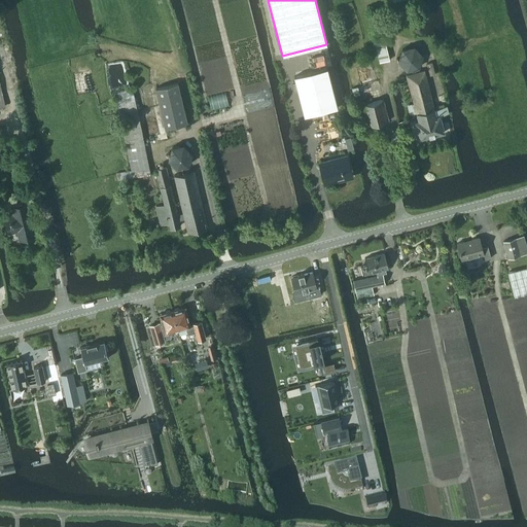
[(375,39),(380,63),(390,61),(384,36),(375,39)]
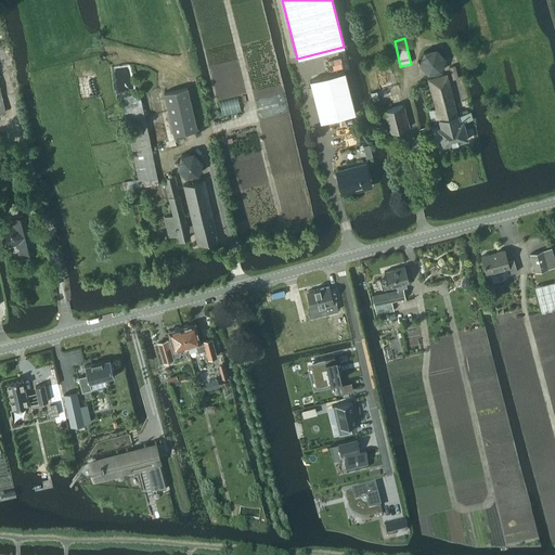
[(441,72),(446,59),(436,49),(423,52),(420,65),(428,75),(441,72)]
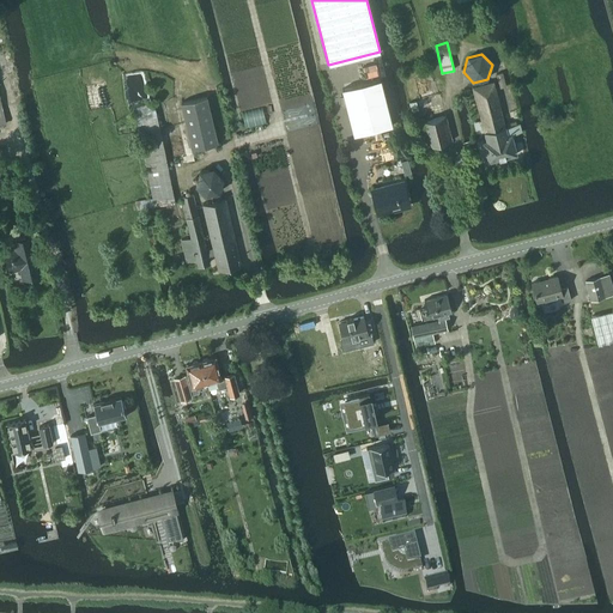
[(344,90),(354,135),(393,126),(381,80),(344,90)]
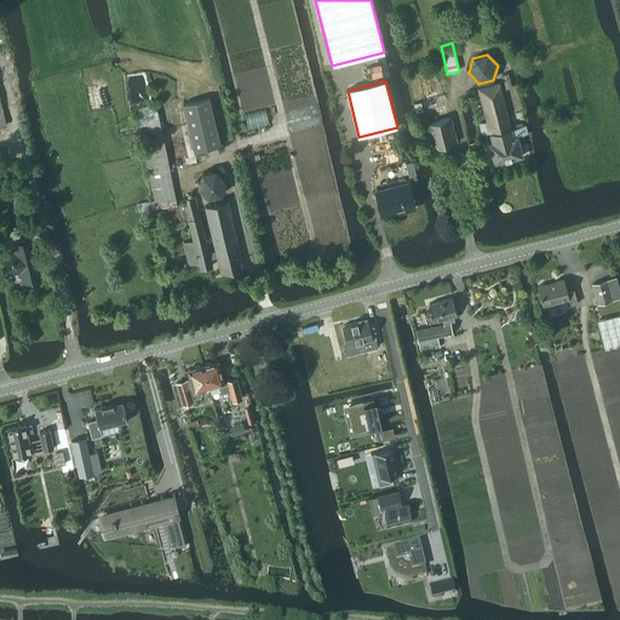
[(488,143),(493,164),(523,156),(517,137),(528,135),(526,126),(523,126),(522,124),(514,126),(515,128),(512,130),(500,82),(478,89),(487,121),(478,124),(482,136),(489,133),(492,143),(488,143)]
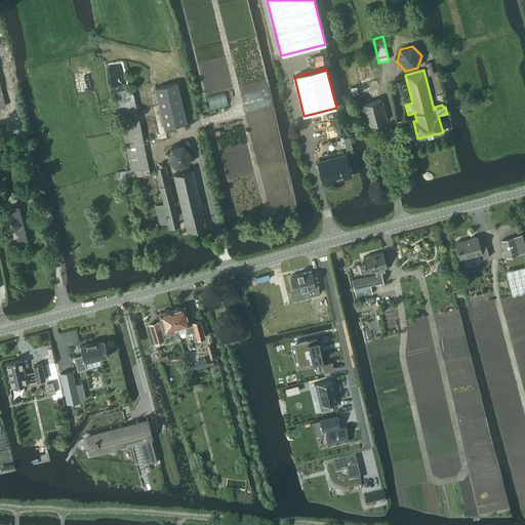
[(155,87),(164,128),(186,123),(177,83),(155,87)]
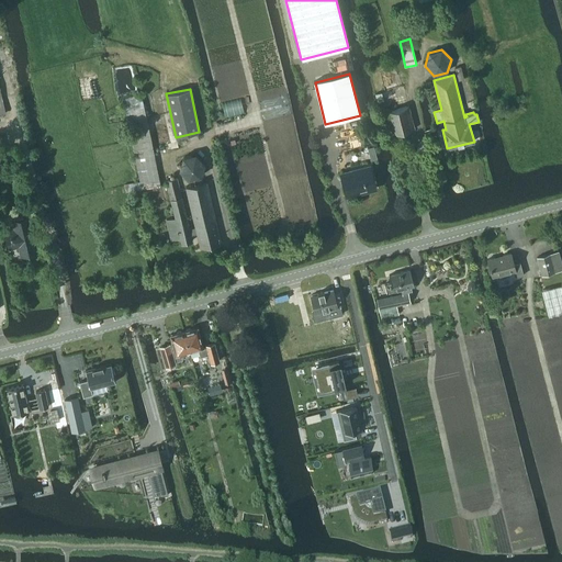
[(141,93),(122,99),(136,167),(139,182),(124,184),(124,186),(126,192),(128,192),(160,186),(146,119),(144,107),(141,93)]
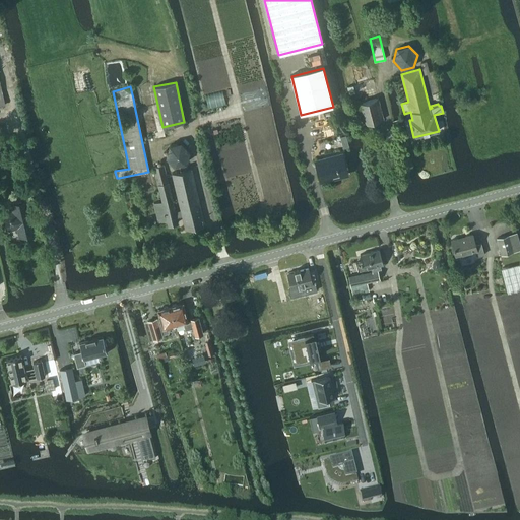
[(205,96),(208,108),(225,104),(222,92),(205,96)]
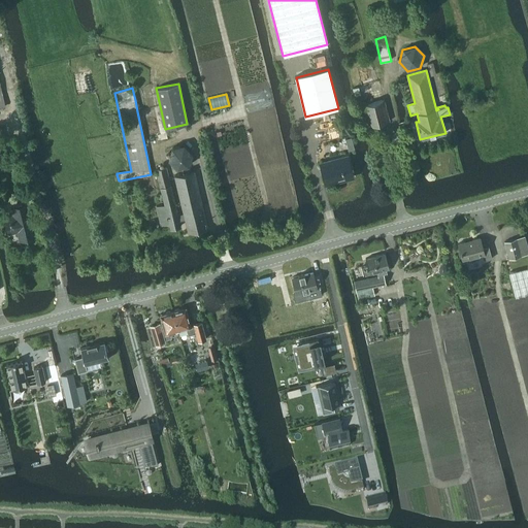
[(363,105),(369,127),(389,122),(384,100),(363,105)]
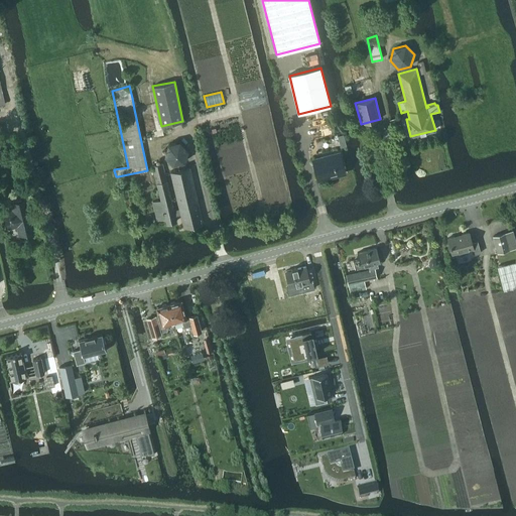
[(3,136),(0,136),(0,147),(10,146),(11,152),(17,151),(15,143),(12,143),(11,135),(3,136)]
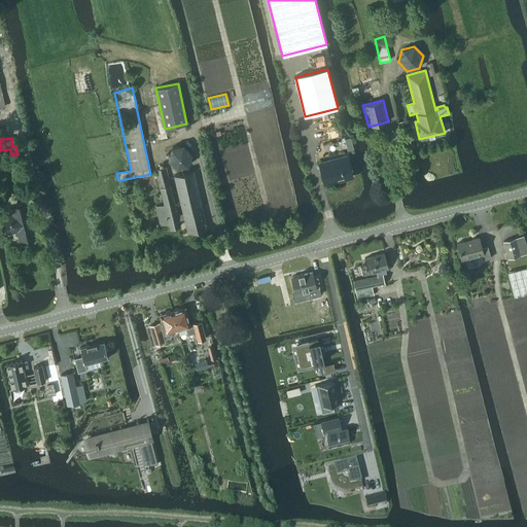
[(172,147),(169,160),(177,168),(188,166),(192,153),(184,145),(172,147)]
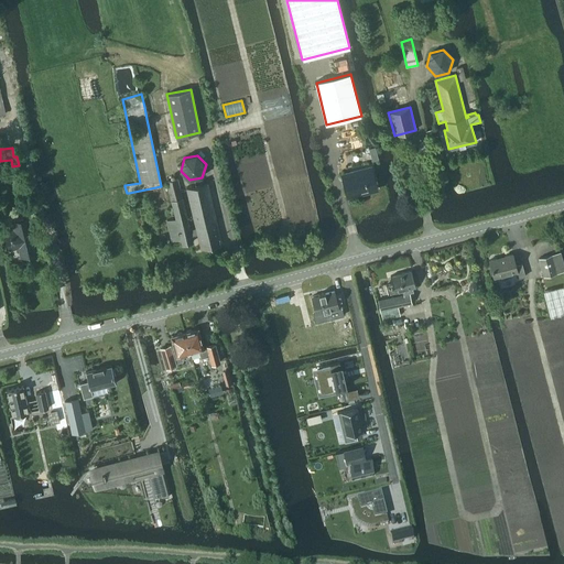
[(342,175),(348,198),(377,190),(371,167),(342,175)]
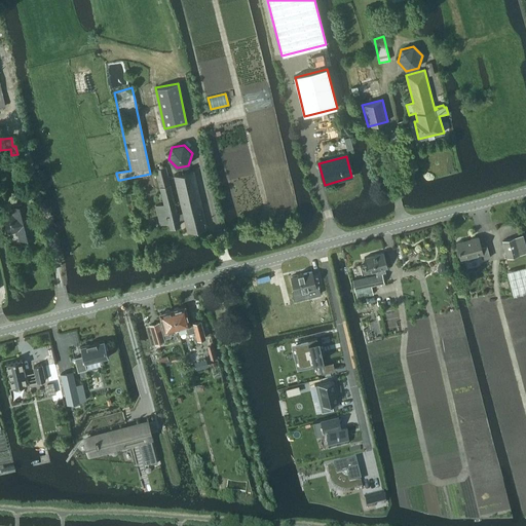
[(155,170),(163,203),(155,205),(160,225),(168,223),(170,228),(180,225),(179,220),(184,219),(187,231),(207,226),(193,171),(174,176),(179,195),(183,214),(178,215),(165,166),(155,170)]
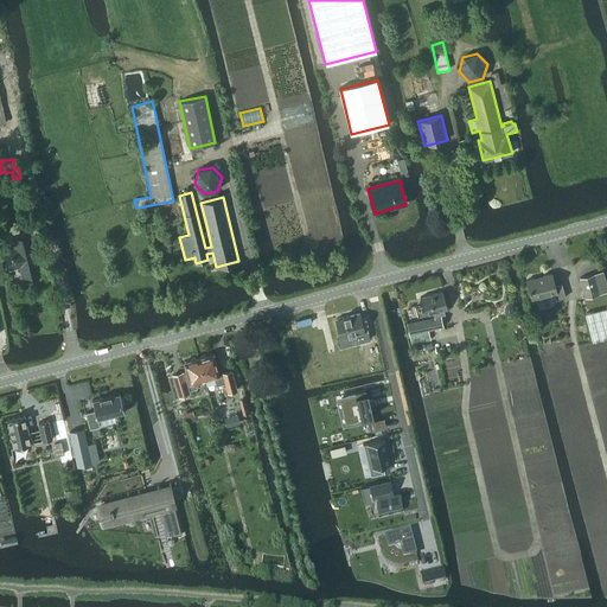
[(17,247),(6,250),(11,267),(20,264),(23,275),(40,270),(31,234),(14,238),(17,247)]
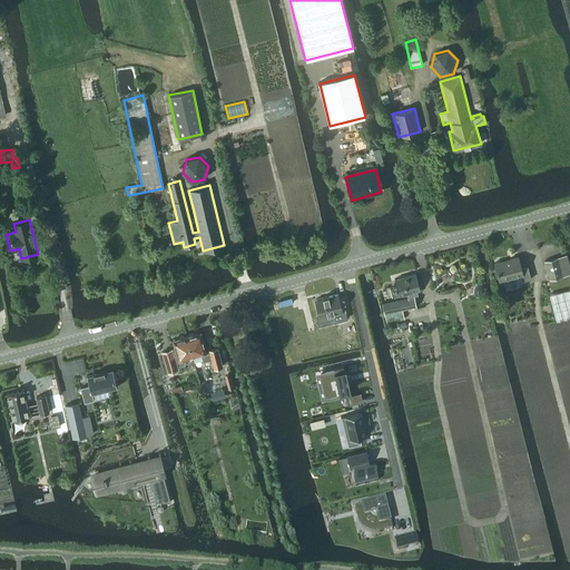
[(544,261),(549,279),(569,274),(569,271),(567,256),(544,261)]
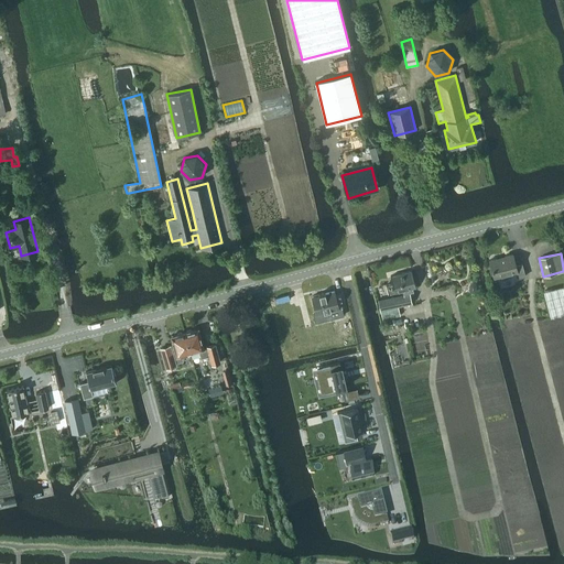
[(512,255),(489,261),(494,278),(517,271),(519,278),(525,275),(521,263),(516,264),(512,255)]
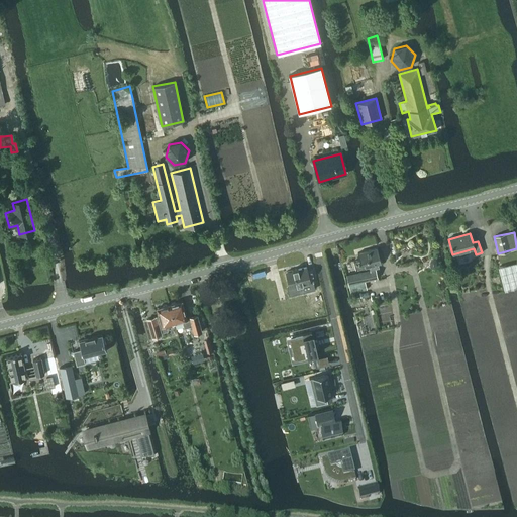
[(360,259),(354,261),(356,268),(362,267),(363,267),(369,266),(370,269),(346,275),(350,292),(367,288),(365,280),(378,277),(375,268),(380,267),(379,263),(381,262),(377,247),(358,252),(360,259)]
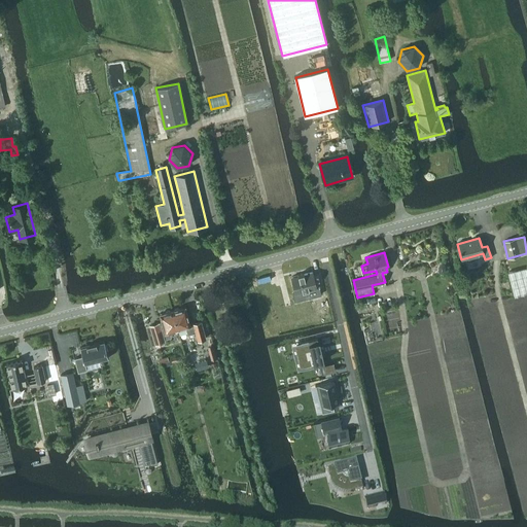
[(514,296),(526,292),(526,267),(507,272),(514,296)]
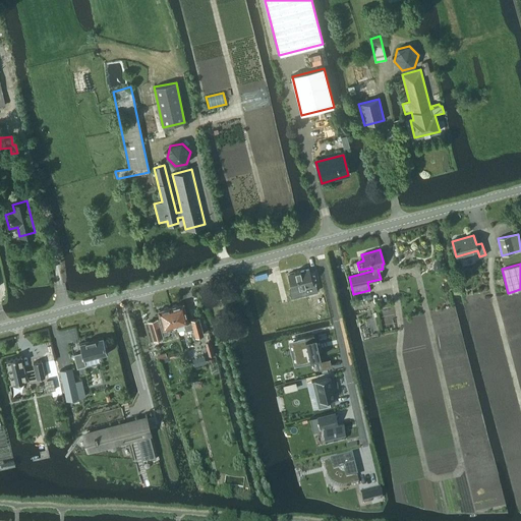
[(294,273),(288,274),(291,289),(289,290),(291,297),(303,294),(302,287),(312,285),(312,282),(308,269),(300,271),(300,270),(294,272),(294,273)]
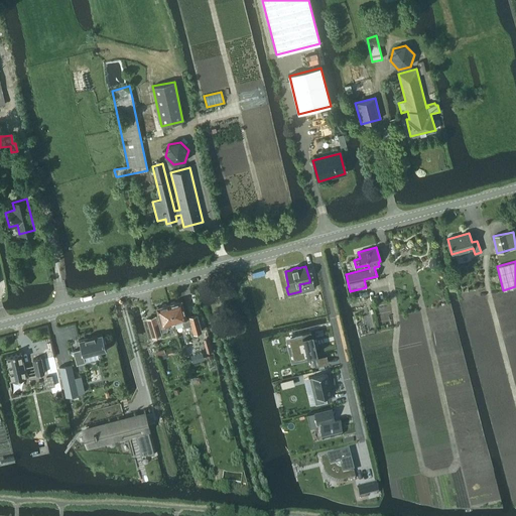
[(180,300),(168,304),(173,321),(181,319),(183,327),(190,325),(194,333),(201,331),(197,315),(185,318),(180,300)]
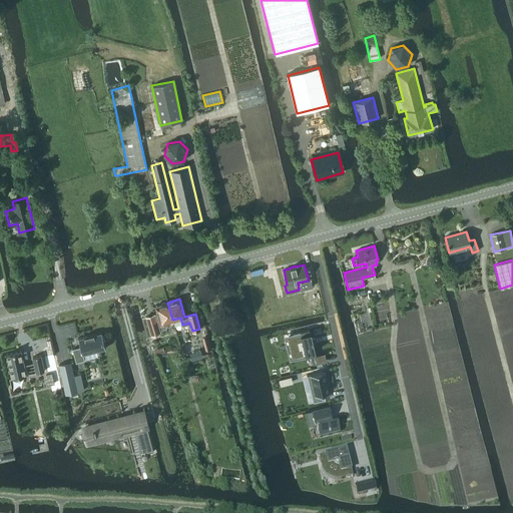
[(172,320),(167,303),(155,307),(157,314),(145,317),(150,335),(159,332),(158,330),(166,328),(164,323),(172,320)]
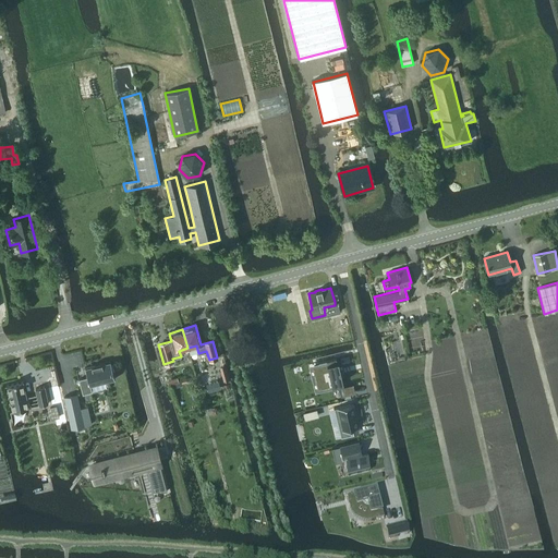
[(319,365),(313,366),(318,388),(331,385),(332,388),(341,386),(342,386),(336,358),(318,362),(319,365)]
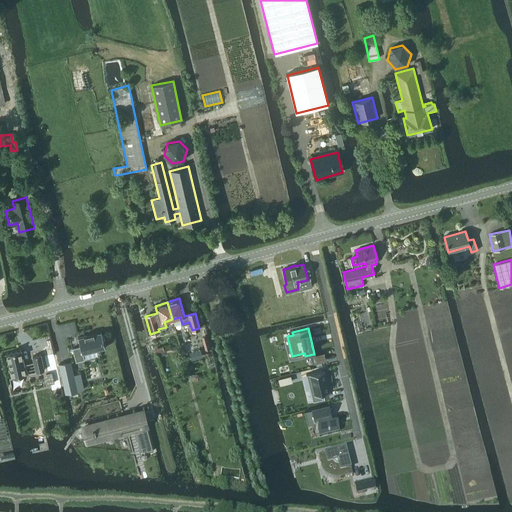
[(80,346),(72,348),(75,361),(84,359),(83,353),(105,348),(101,331),(78,337),(80,346)]
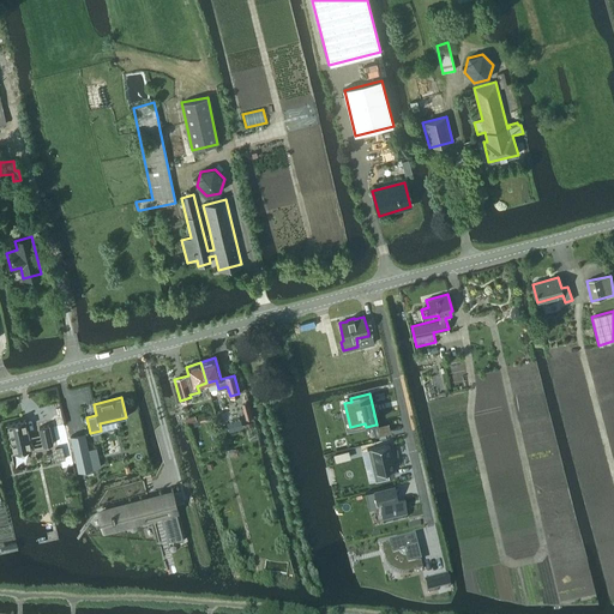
[(25,420),(7,423),(7,425),(13,452),(13,453),(14,453),(31,449),(43,445),(43,446),(53,444),(48,426),(38,428),(41,434),(29,437),(25,420)]
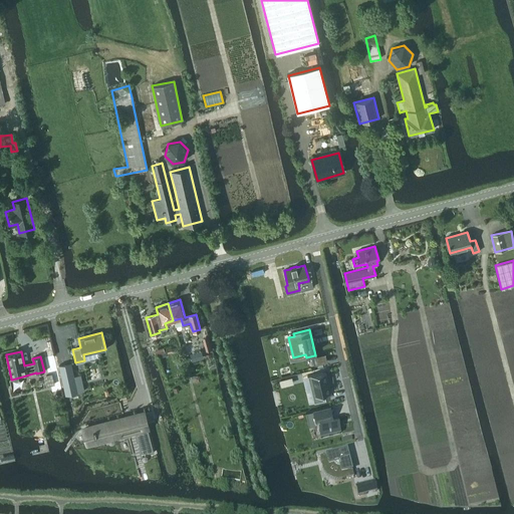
[(324,353),(315,355),(314,355),(316,363),(326,361),(324,353)]
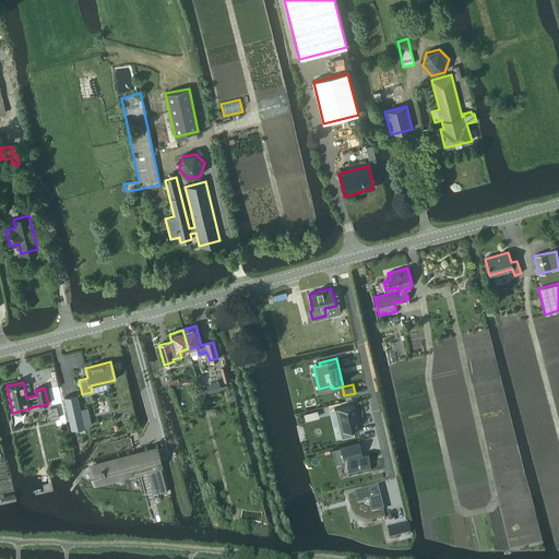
[(78,401),(66,403),(71,429),(84,427),(80,409),(78,401)]
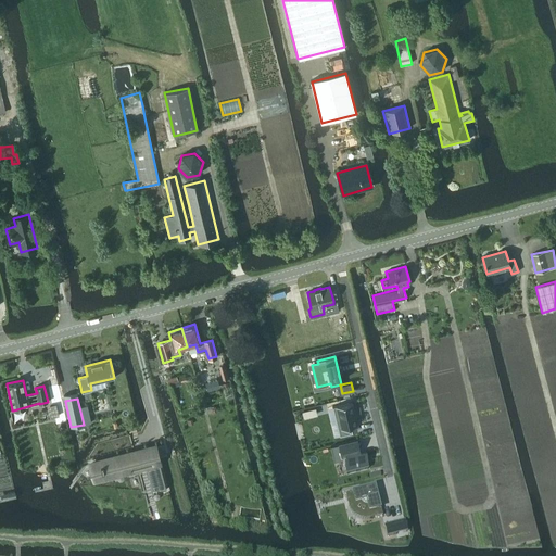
[(333,406),(340,436),(352,432),(351,426),(357,425),(352,402),(333,406)]
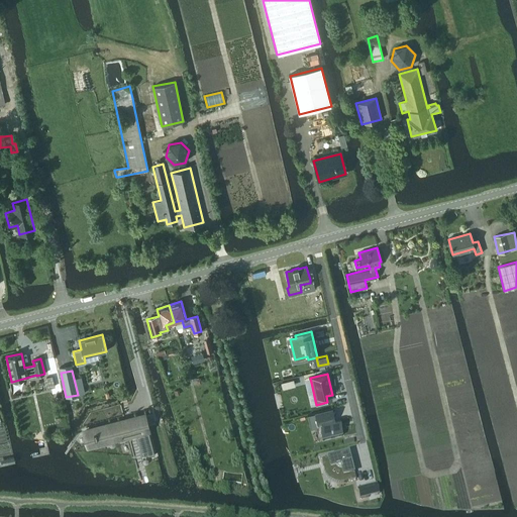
[(53,377),(46,378),(48,388),(55,387),(53,377)]
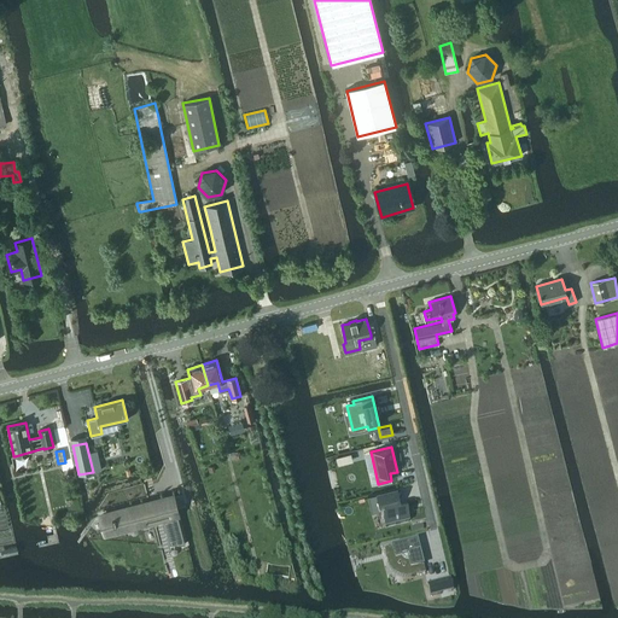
[(404,503),(401,505),(397,489),(367,496),(371,512),(380,511),(383,518),(382,518),(382,520),(383,520),(385,529),(409,523),(404,503)]
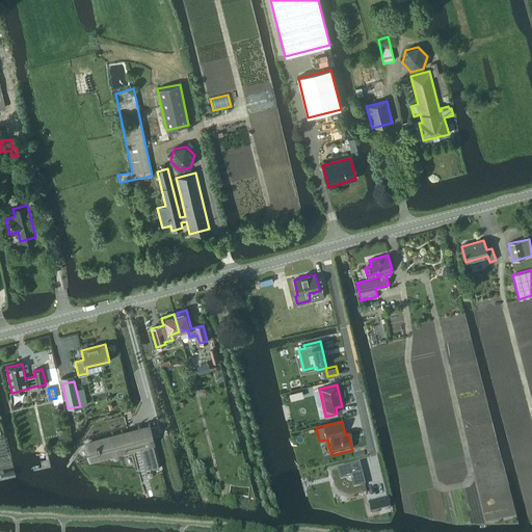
[(129,432),(86,444),(90,458),(122,450),(124,450),(123,447),(131,445),(131,448),(132,447),(139,446),(139,447),(145,468),(159,468),(153,445),(150,434),(149,428),(148,427),(135,430),(129,432)]
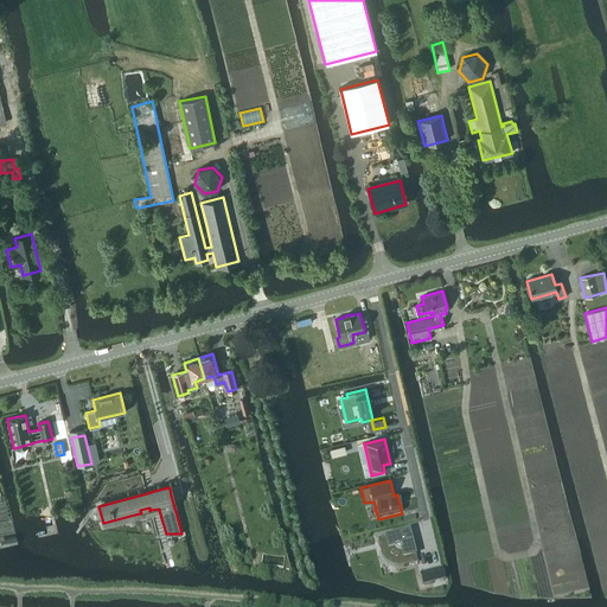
[(409,532),(378,541),(381,554),(382,557),(384,560),(385,562),(388,564),(391,567),(394,567),(397,568),(400,568),(403,568),(416,564),(409,532)]
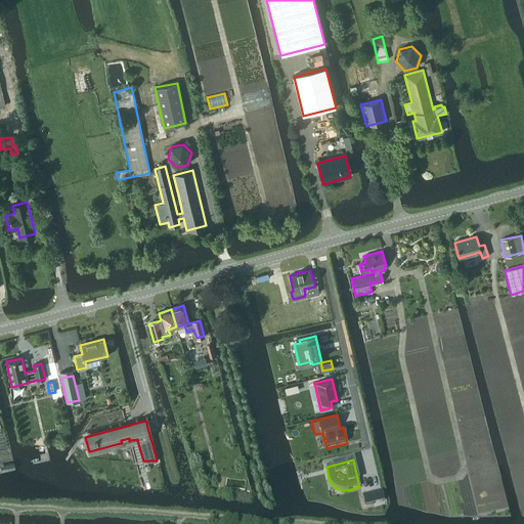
[(15,471),(13,464),(6,465),(8,472),(15,471)]
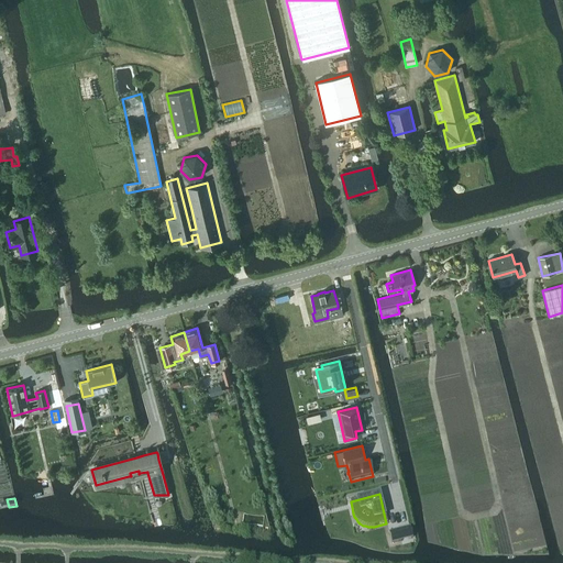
[(410,528),(389,533),(392,543),(414,539),(410,528)]
